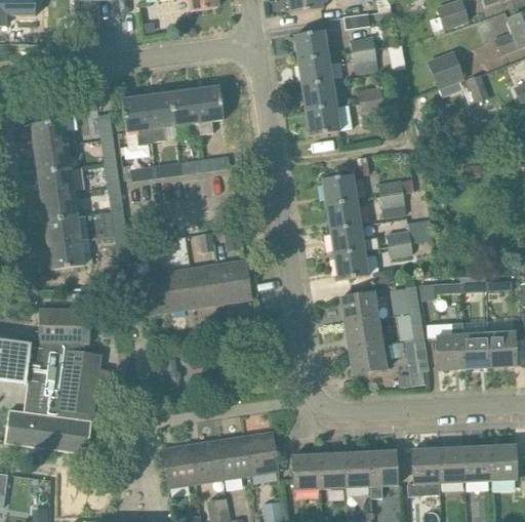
[(0,0),(0,25),(5,26),(5,13),(35,13),(35,0),(0,0)]
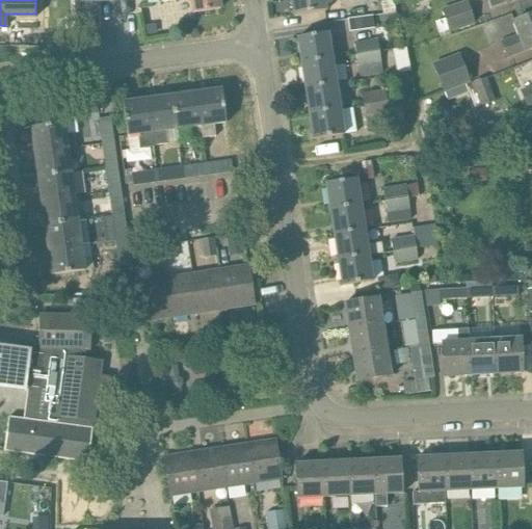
[(137,0),(138,3),(158,0),(192,0),(194,9),(220,5),(219,0),(137,0)]
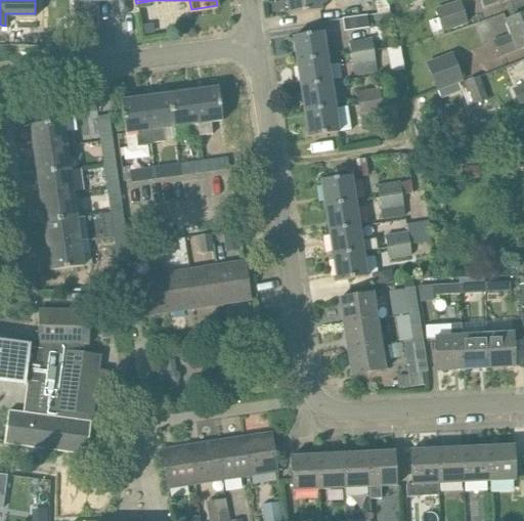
[(288,0),(290,14),(322,9),(320,0),(288,0)]
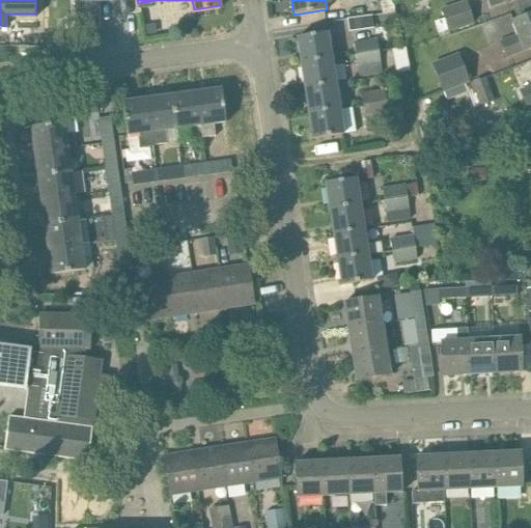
[(439,34),(473,23),(466,0),(463,0),(440,7),(443,17),(434,20),(439,34)]
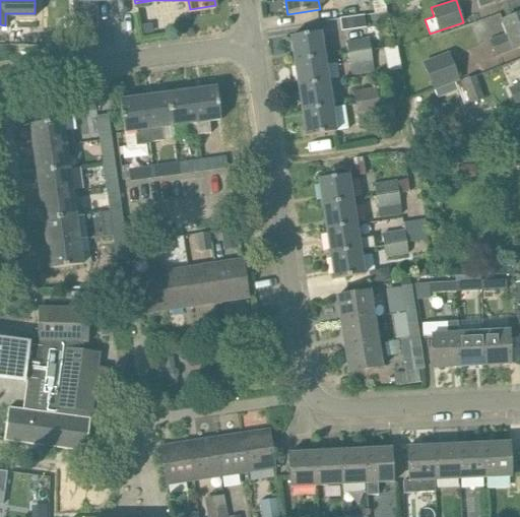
[(341,28),(366,25),(364,12),(340,15),(341,28)]
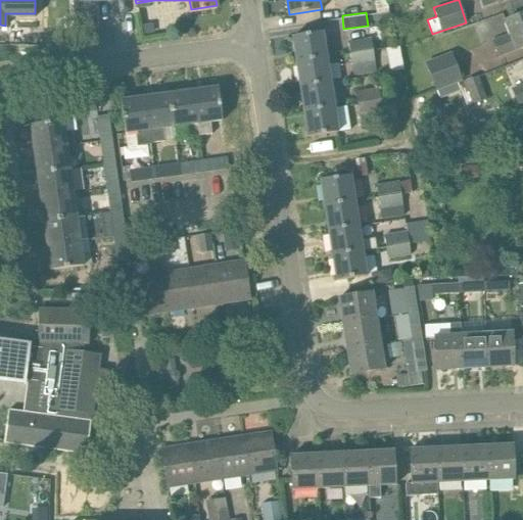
[(511,33),(494,39),(501,54),(522,45),(522,12),(506,19),(511,33)]
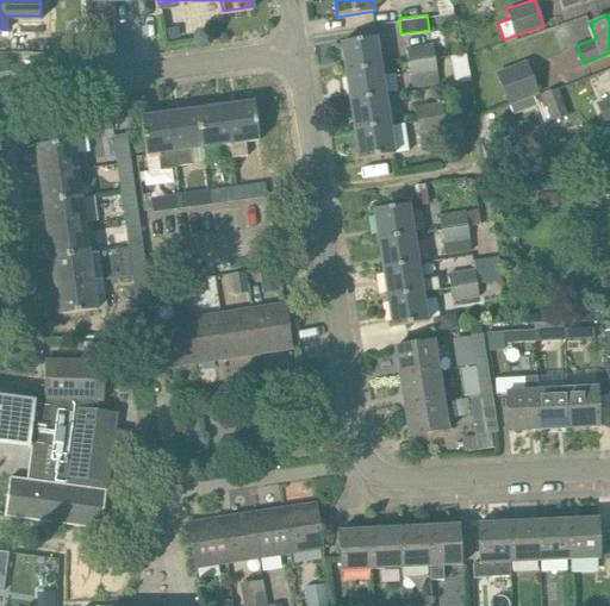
[(173,25),(167,26),(168,39),(179,37),(179,30),(173,25)]
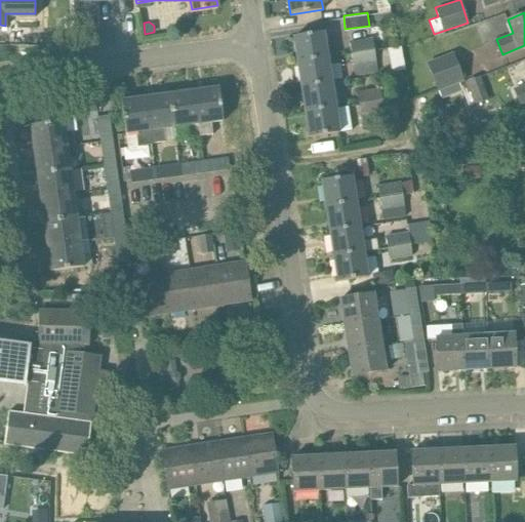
[(324,32),(293,37),(297,62),(328,57),(336,55),(334,46),(326,47),(324,32)]
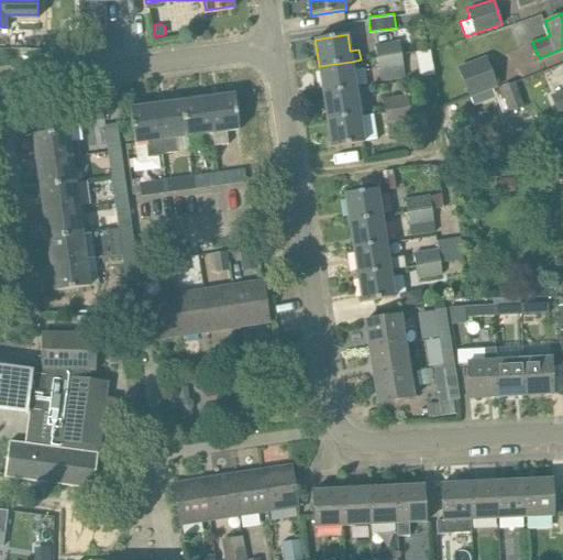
[(377,55),(401,52),(399,39),(375,42),(377,55)]
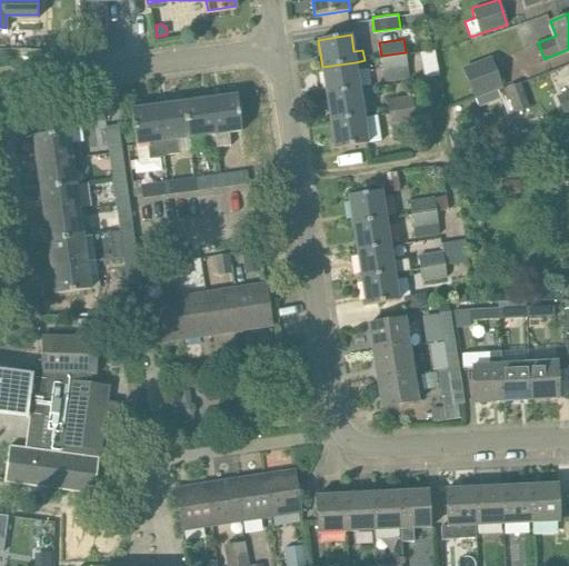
[(425,75),(440,73),(439,47),(422,48),(425,75)]
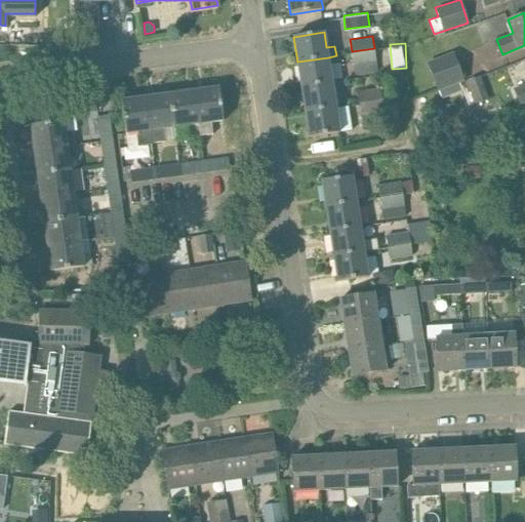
[(352,51),(354,64),(375,59),(374,48),(352,51)]
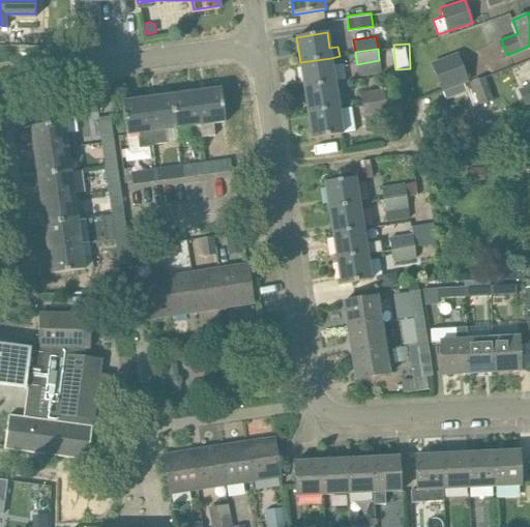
[(431,61),(442,90),(469,80),(458,51),(431,61)]
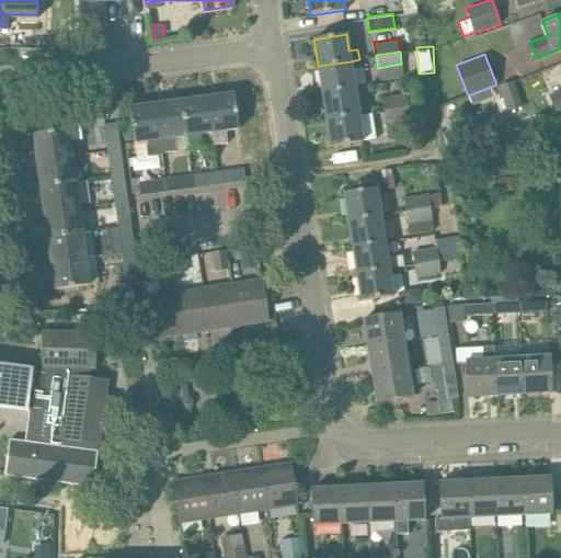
[(354,88),(351,61),(318,66),(322,93),(354,88)]
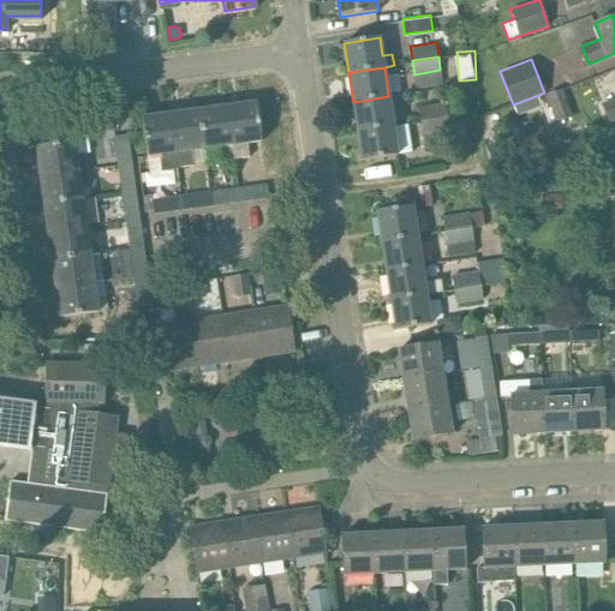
[(563,87),(547,94),(557,119),(572,114),(563,87)]
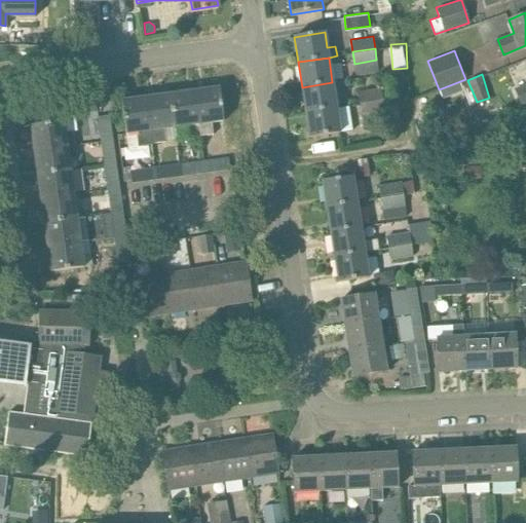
[(302,87),(306,112),(336,107),(332,82),(302,87)]
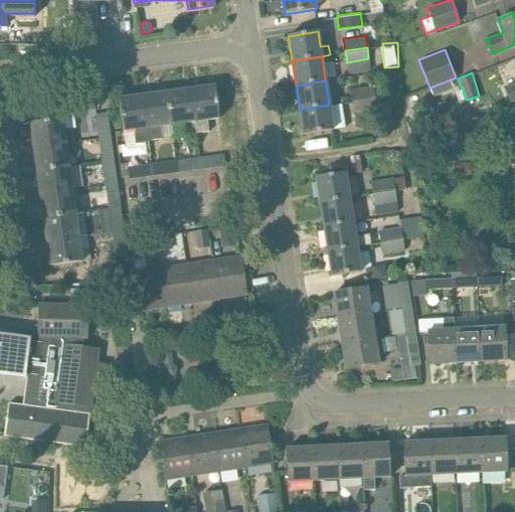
[(71,104),(92,101),(89,81),(68,84),(71,104)]
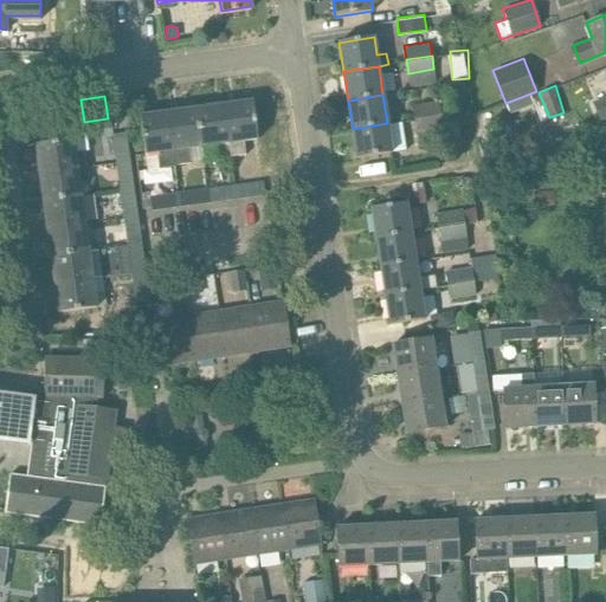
[(605,96),(595,102),(603,118),(605,116),(605,96)]
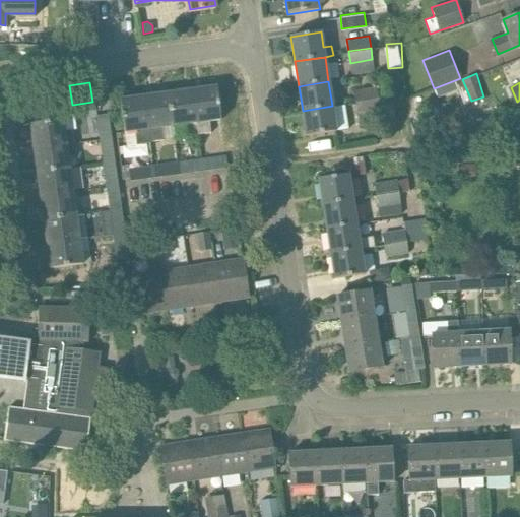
[(377,85),(354,88),(360,124),(382,120),(382,119),(395,117),(394,107),(380,109),(377,85)]
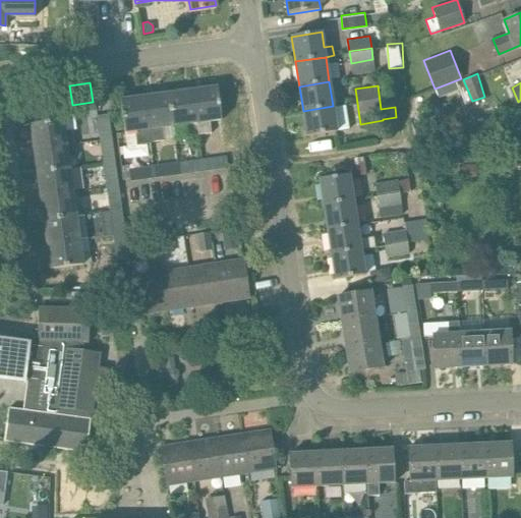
[(193,91),(197,120),(199,132),(212,131),(211,119),(222,117),(218,87),(193,91)]
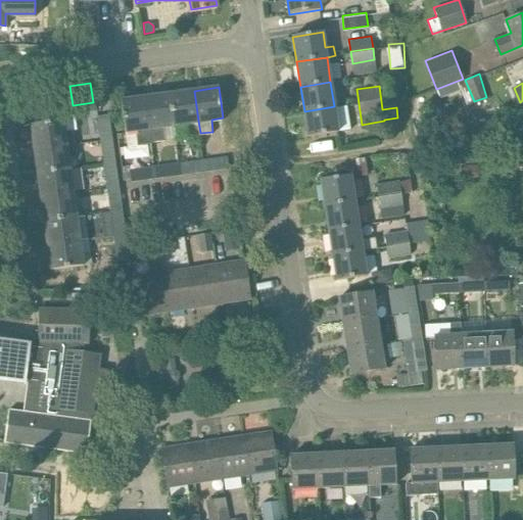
[(174,124),(198,121),(194,91),(170,94),(174,124)]
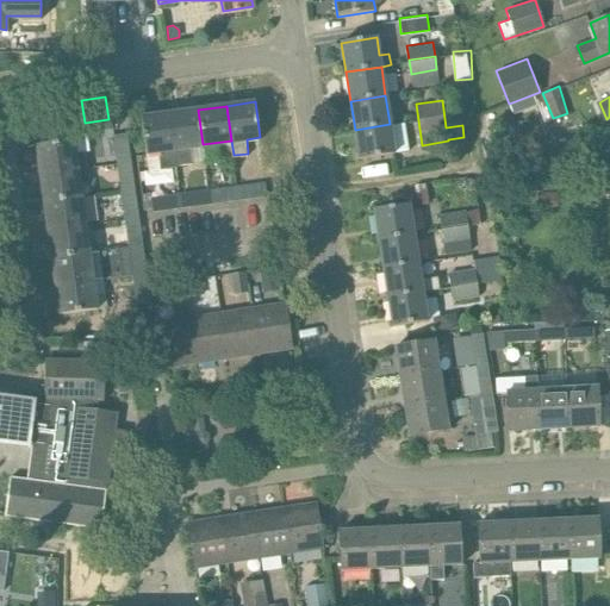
[(190,147),(203,144),(198,110),(169,113),(176,164),(192,162),(190,147)]
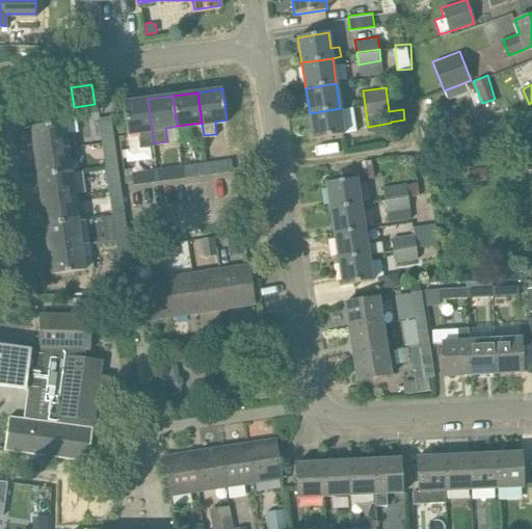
[(148,99),(124,102),(130,148),(155,144),(154,143),(148,99)]
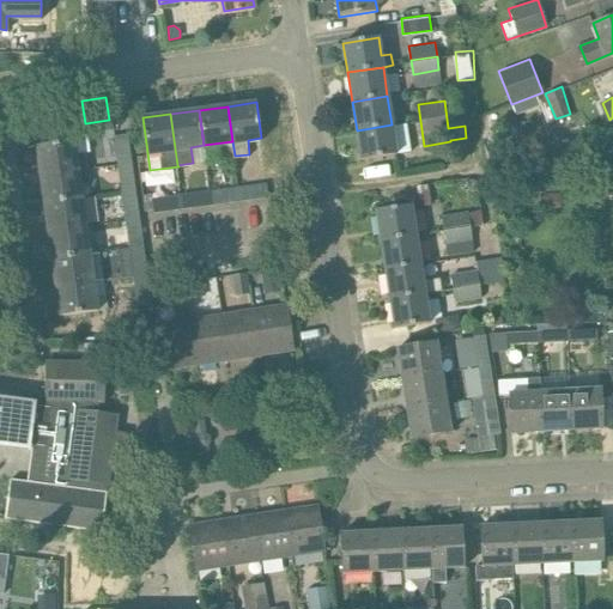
[(392,125),(357,131),(360,158),(396,152),(392,125)]
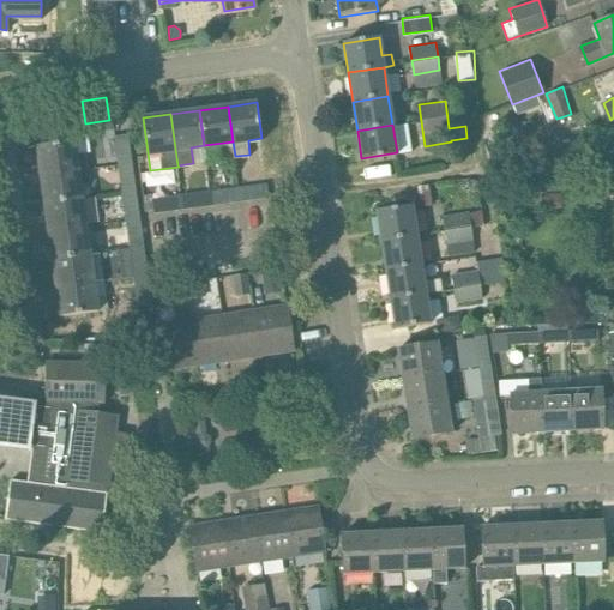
[(130,133),(114,134),(118,163),(133,161),(130,133)]
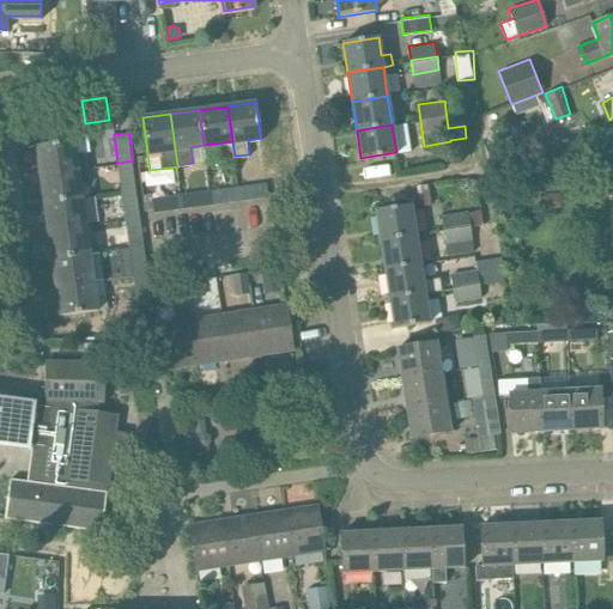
[(36,145),(41,174),(78,169),(89,166),(85,151),(76,153),(74,140),(36,145)]
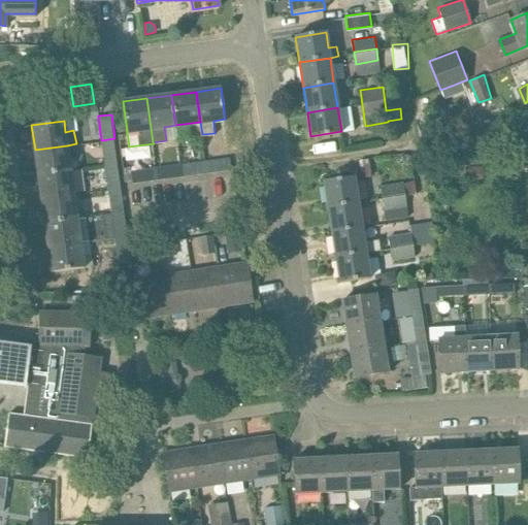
[(101,140),(104,165),(118,163),(114,138),(101,140)]
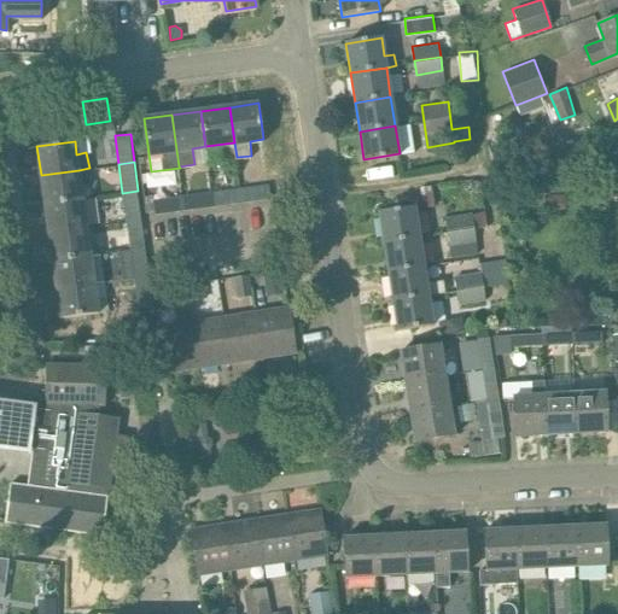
[(89,168),(79,170),(41,175),(45,204),(82,198),(81,187),(92,186),(89,168)]
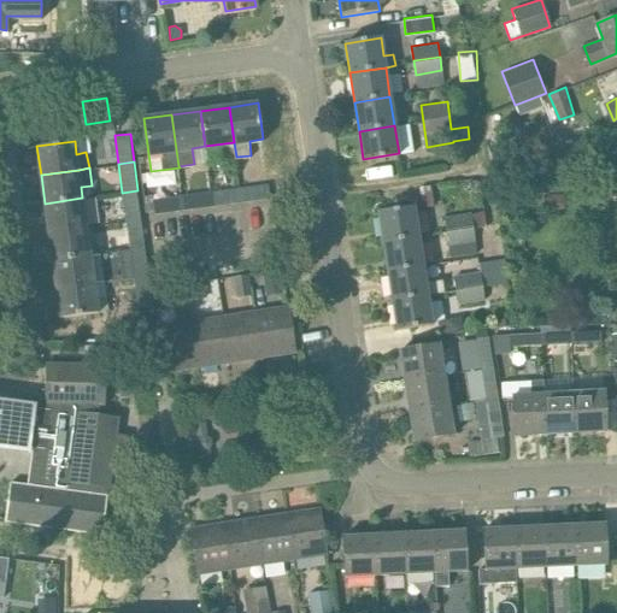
[(270,198),(268,183),(240,187),(242,201),(270,198)]
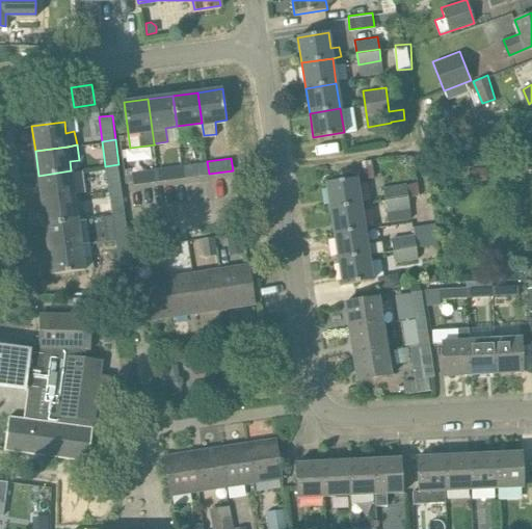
[(207,161),(182,164),(183,177),(209,174),(207,161)]
